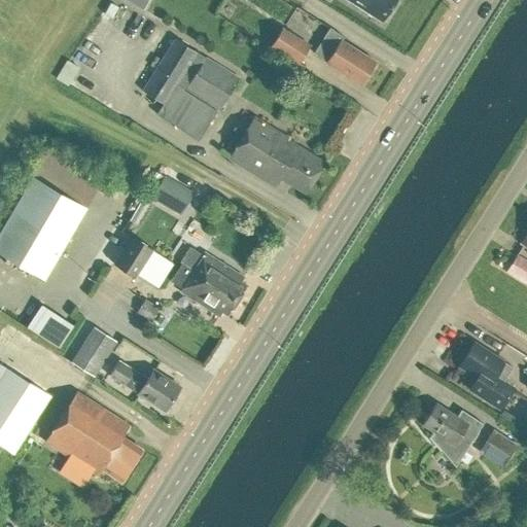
[(347,0),(382,22),(394,0),(347,0)]
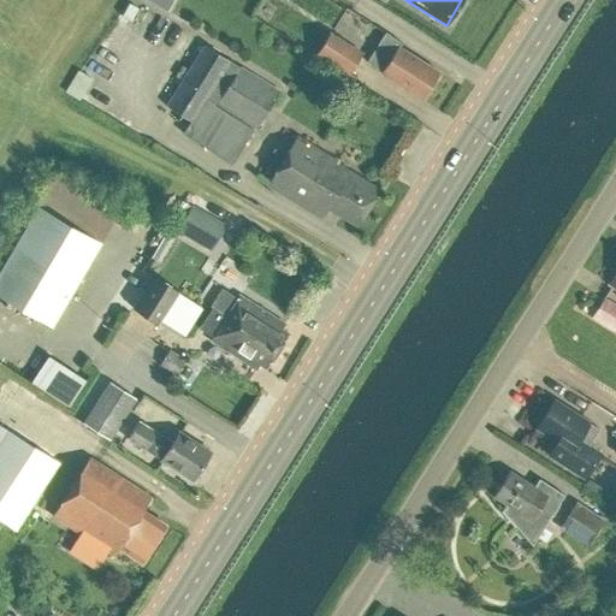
[(128,4),(120,16),(130,22),(136,9),(128,4)]
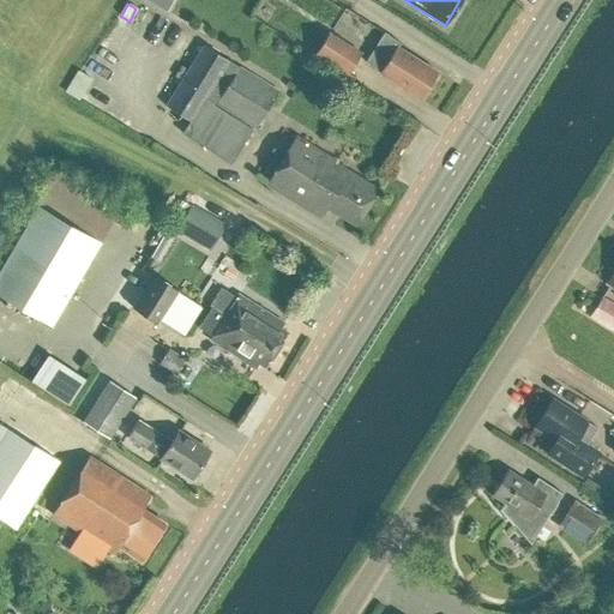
[(349,74),(362,50),(330,31),(315,55),(349,74)]
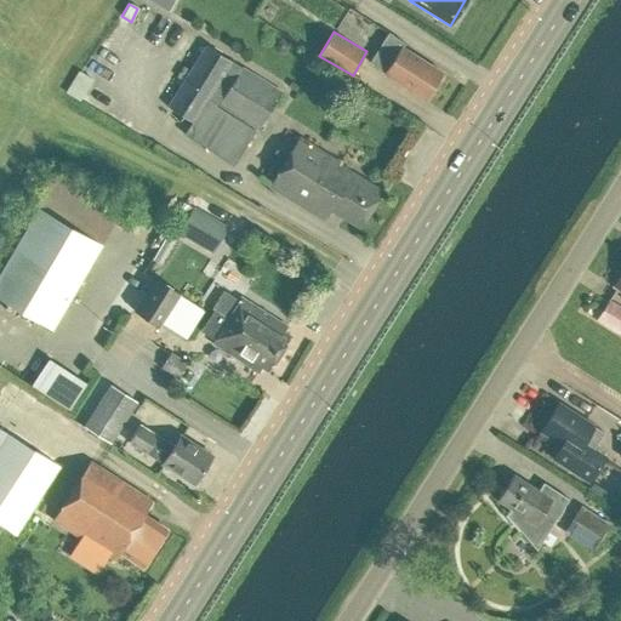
[(442,73),(402,47),(404,43),(387,32),(368,64),(425,100),(442,73)]
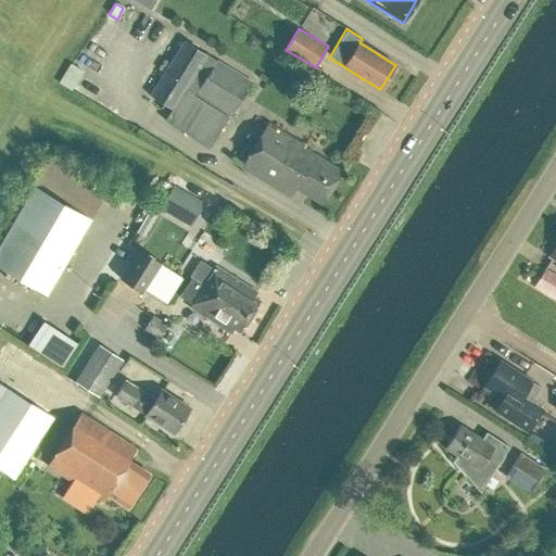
[(216,61),(184,40),(150,95),(172,109),(165,121),(209,148),(252,79),(217,59),(216,61)]
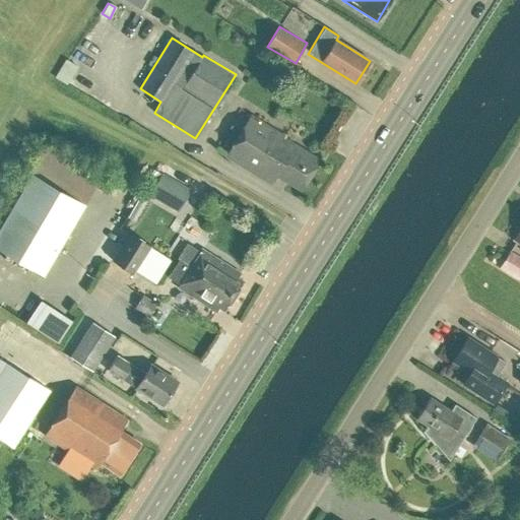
[(301,191),(320,160),(281,136),(282,135),(250,116),(225,155),(271,184),(276,176),(301,191)]
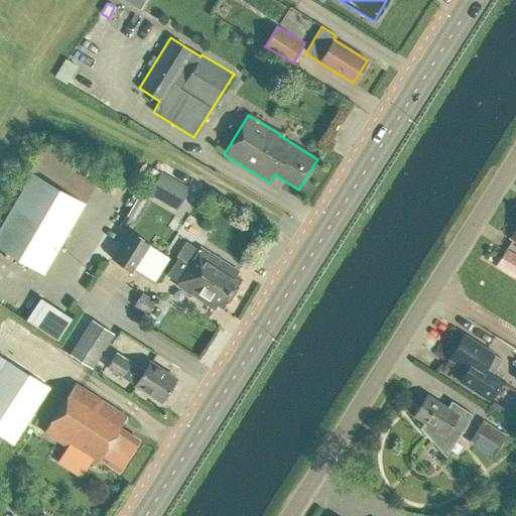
[(0,248),(44,274),(86,204),(31,172),(0,226),(0,248)]
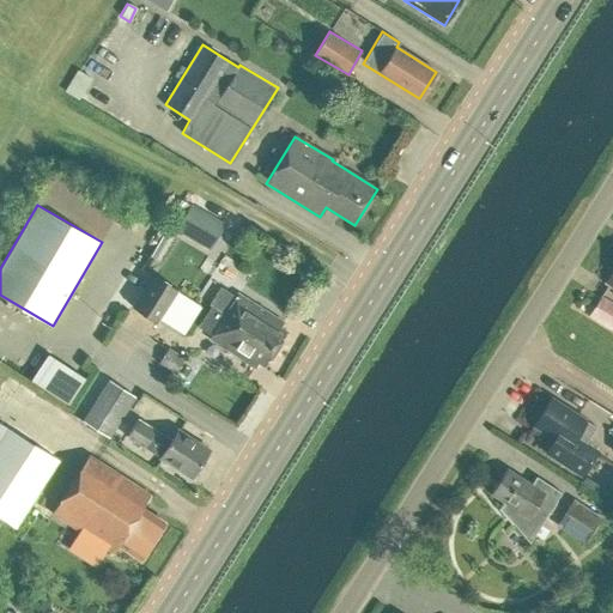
[(192,207),(177,232),(193,242),(208,217),(192,207)]
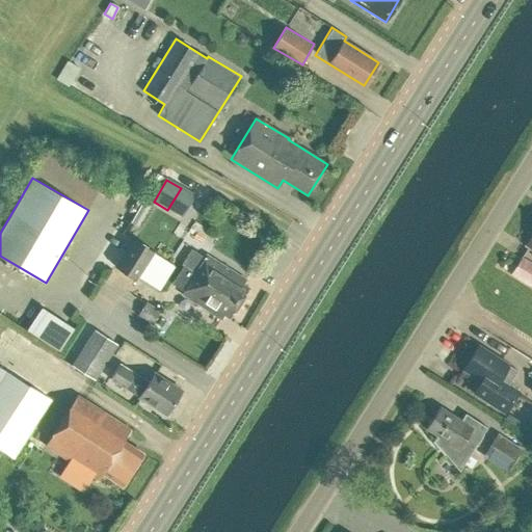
[(122,192),(114,204),(147,222),(154,211),(122,192)]
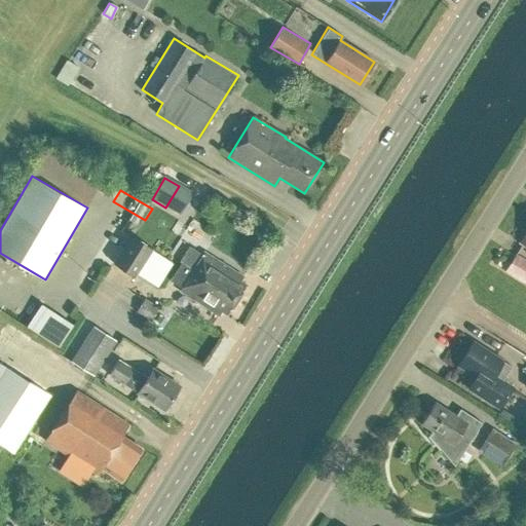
[(136,275),(156,288),(173,261),(133,235),(114,264),(135,276),(136,275)]
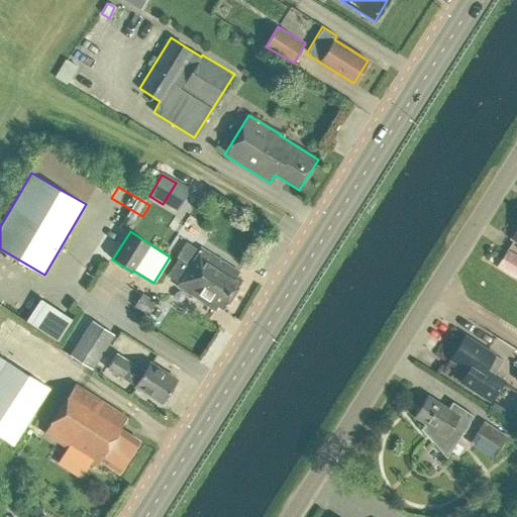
[(477,251),(516,276),(516,250),(488,232),(477,251)]
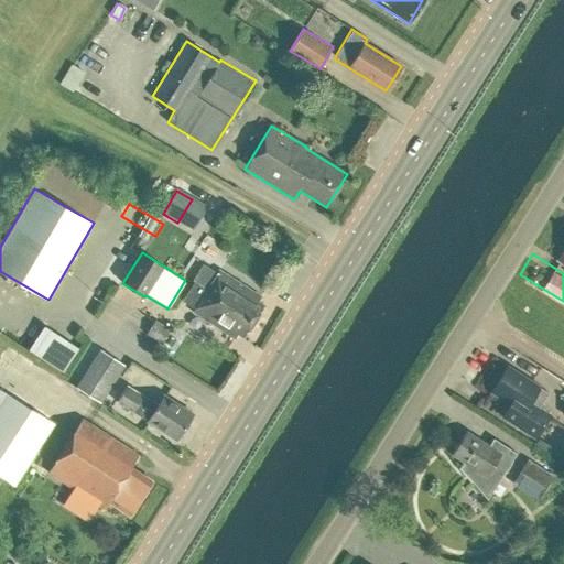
[(197,283),(196,283),(253,321),(263,305),(257,302),(260,297),(218,270),(215,274),(202,266),(193,281),(197,283)]
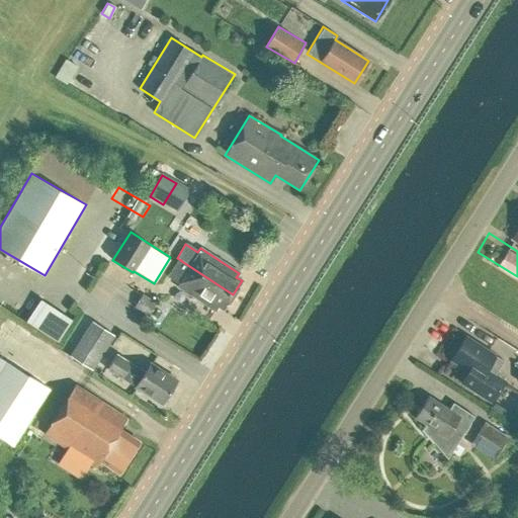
[(223,310),(233,294),(180,260),(179,262),(169,279),(177,284),(176,285),(214,311),(218,307),(223,310)]
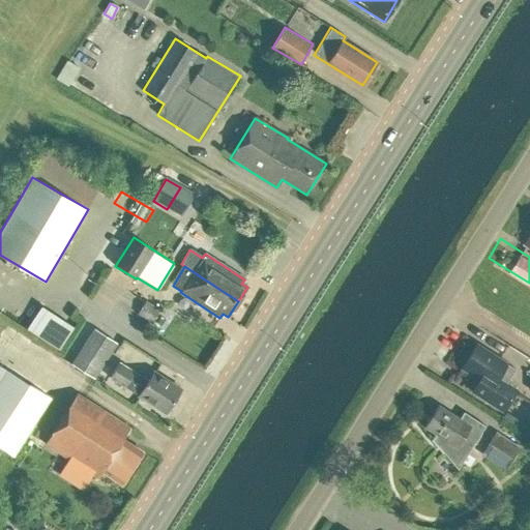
[(153,325),(160,314),(145,304),(138,316),(153,325)]
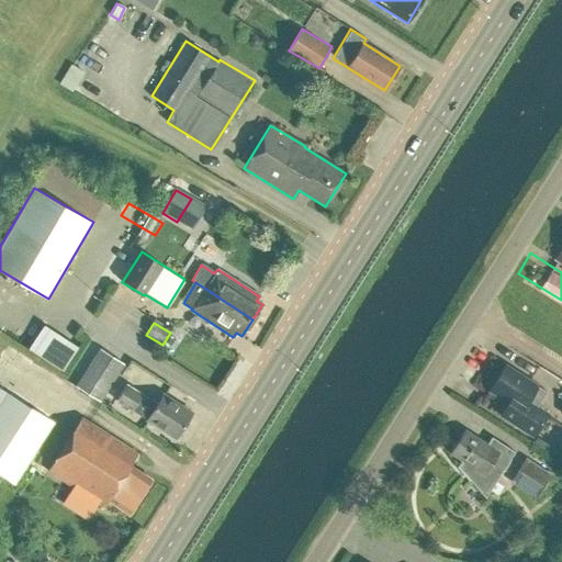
[(101,401),(125,363),(100,347),(76,384),(101,401)]
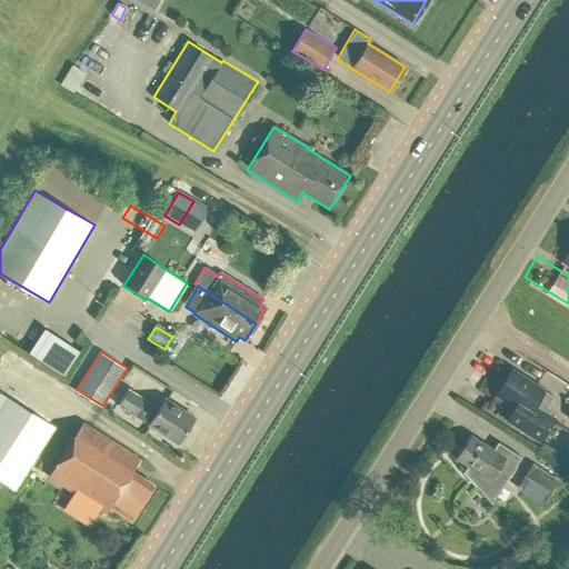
[(539,443),(555,420),(542,412),(553,396),(510,368),(493,395),(515,408),(506,422),(539,443)]
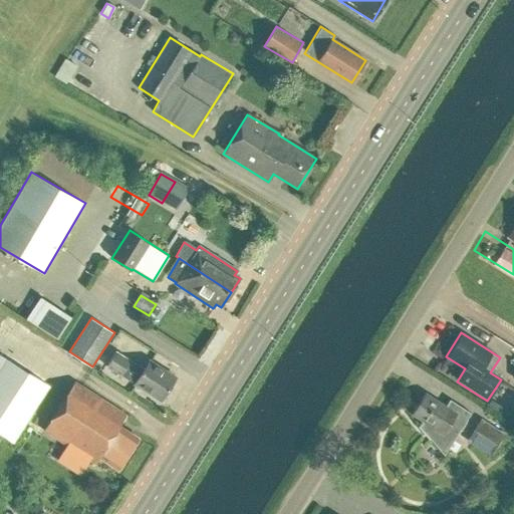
[(142,367),(114,350),(105,364),(133,381),(132,383),(163,403),(169,394),(166,393),(174,379),(173,375),(148,359),(142,367)]
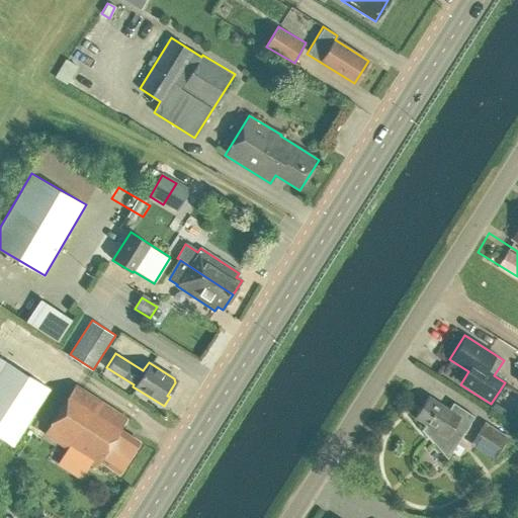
[(0,437),(13,446),(48,392),(0,360),(0,437)]
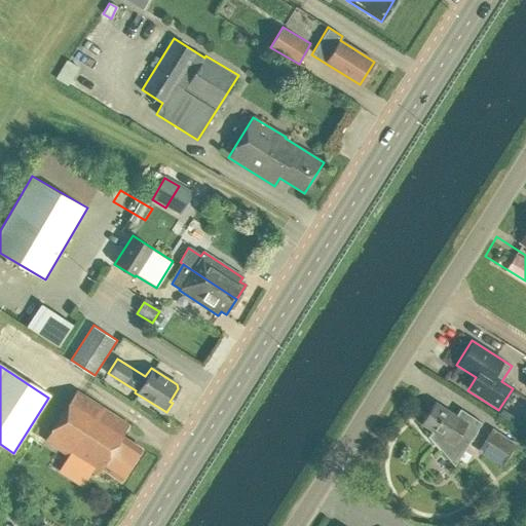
[(120,481),(141,448),(121,437),(128,425),(75,390),(43,440),(97,475),(101,468),(120,481)]
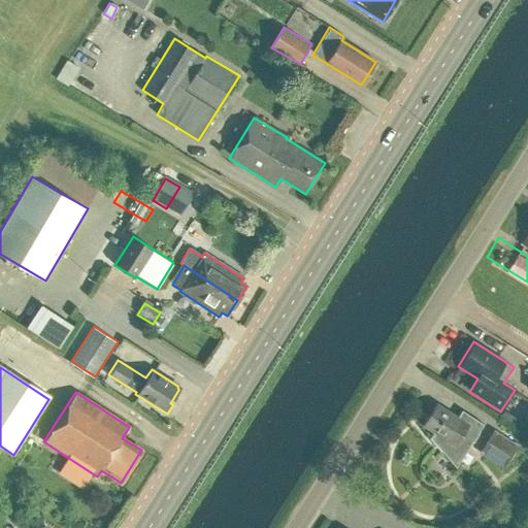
[(457,416),(436,402),(422,425),(433,433),(430,438),(456,466),(483,423),(461,408),(457,416)]
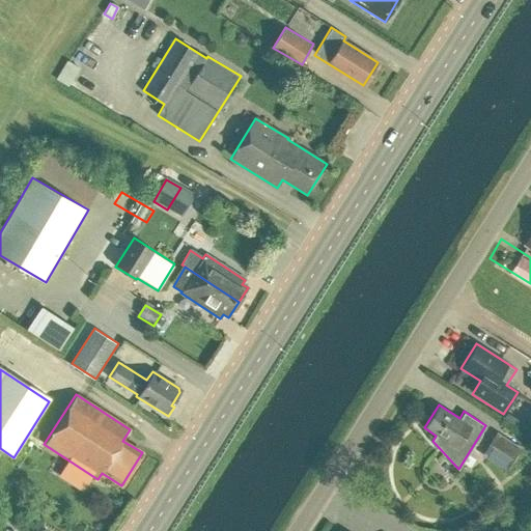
[(506,413),(503,420),(525,434),(528,427),(506,413)]
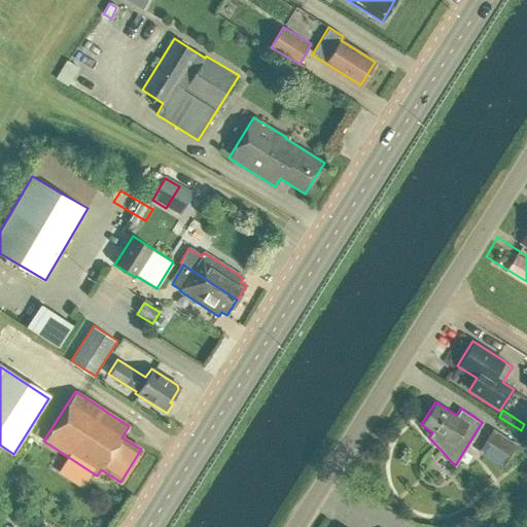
[(502,469),(518,445),(494,429),(479,454),(502,469)]
